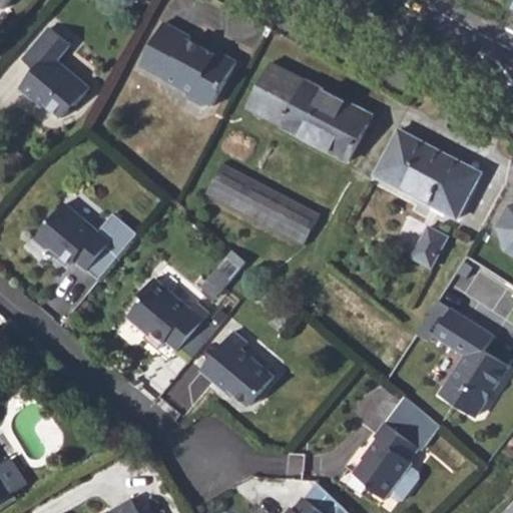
[(0,0),(0,6),(3,9),(9,0),(0,0)]
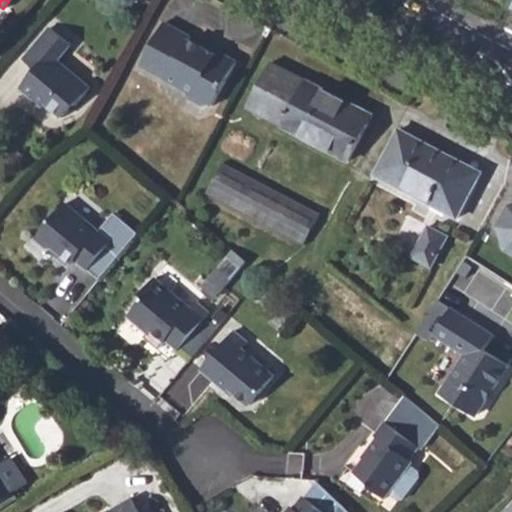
[(189,36),(163,22),(139,66),(187,91),(189,98),(202,105),(209,103),(212,105),(236,60),(215,49),(213,53),(203,48),(187,39),(189,36)]
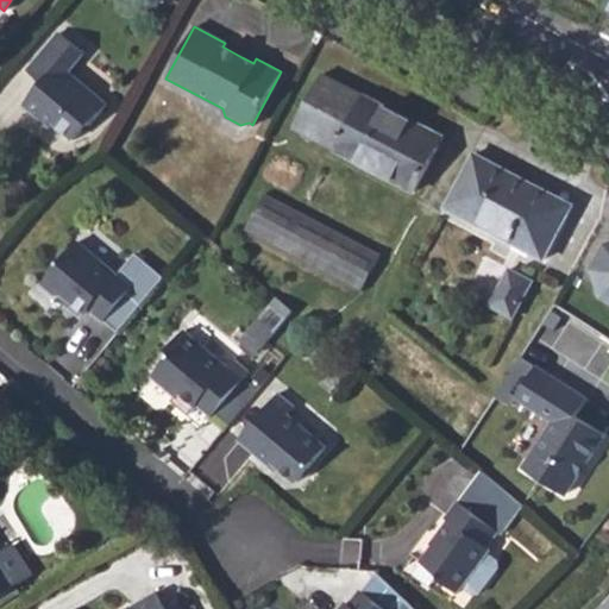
[(67,69),(82,51),(60,31),(27,69),(43,82),(25,104),(51,126),(55,121),(74,137),(87,120),(89,123),(106,102),(69,73),(67,69)]
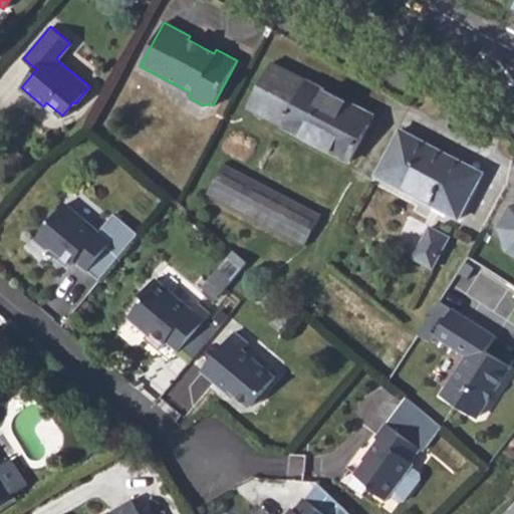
[(56,58),(58,61),(72,45),(69,43),(56,58)]
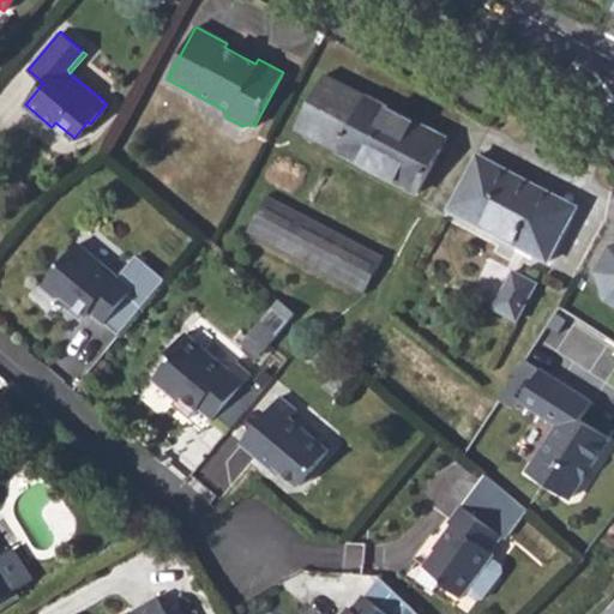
[(258,59),(246,53),(244,58),(256,64),(258,59)]
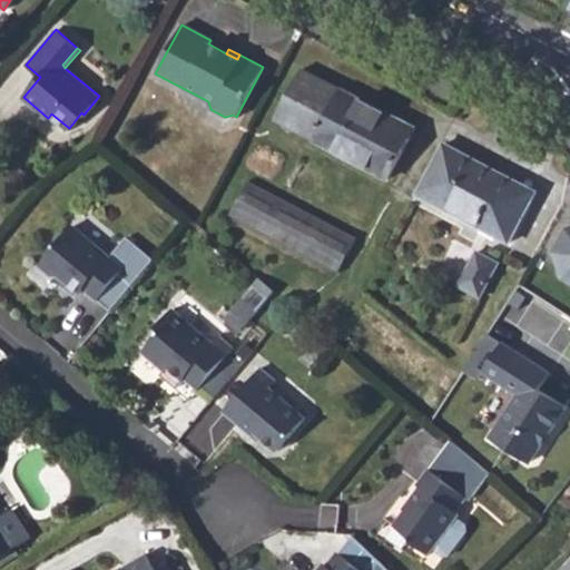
[(387,114),(300,68),(273,118),(389,178),(410,138),(391,128),(393,125),(392,123),(384,119),(387,114)]
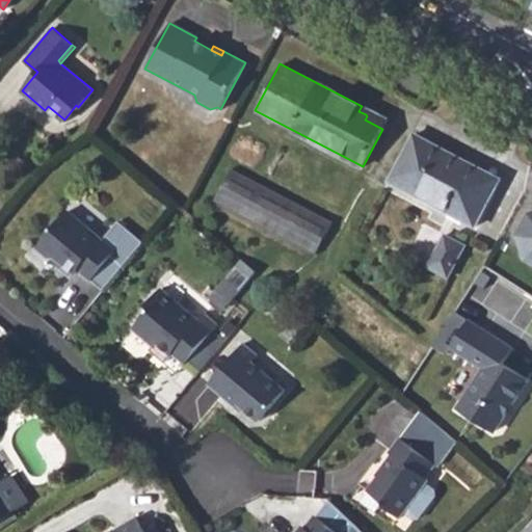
[(362,106),(358,111),(366,114),(367,116),(365,120),(382,129),(388,120),(362,106)]
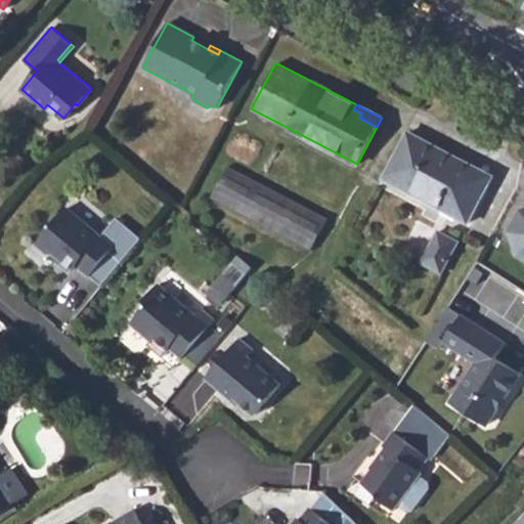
[(469,177),(474,166),(407,130),(383,177),(467,222),(485,185),(469,177)]
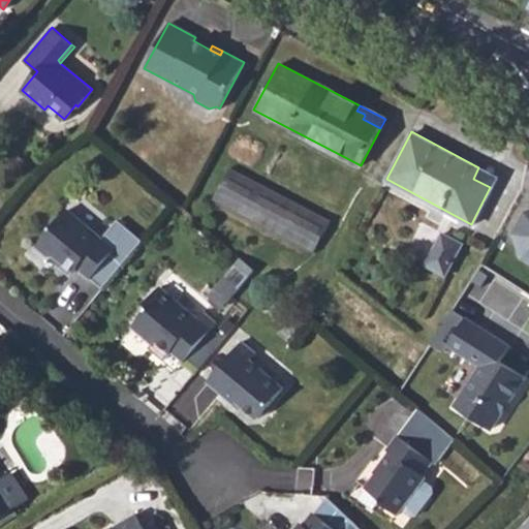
[(175,177),(314,251),(330,220),(191,147),(175,177)]
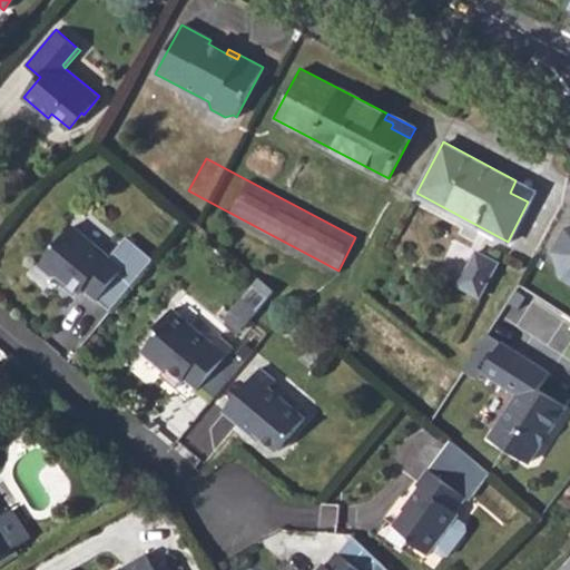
[(510,193),(528,202),(534,190),(516,180),(510,193)]
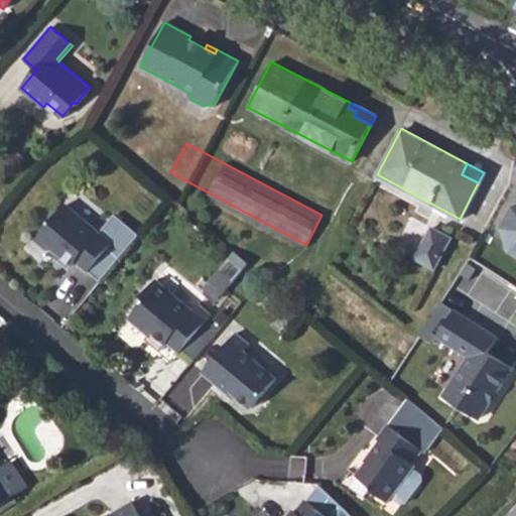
[(49,252),(53,249),(59,255),(74,266),(77,262),(89,272),(115,239),(102,227),(98,231),(67,204),(36,241),(49,252)]
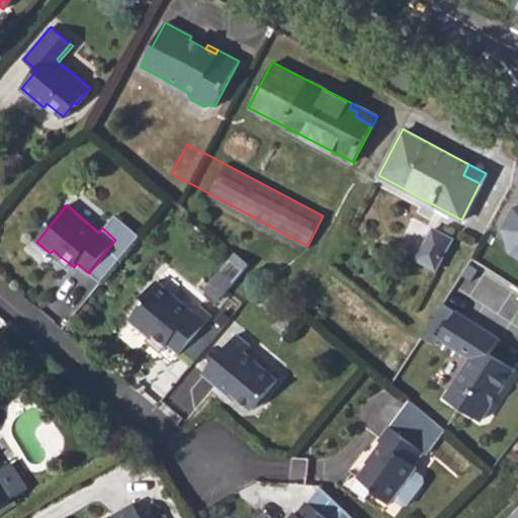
[(502,227),(512,253),(517,256),(517,205),(513,208),(502,227)]
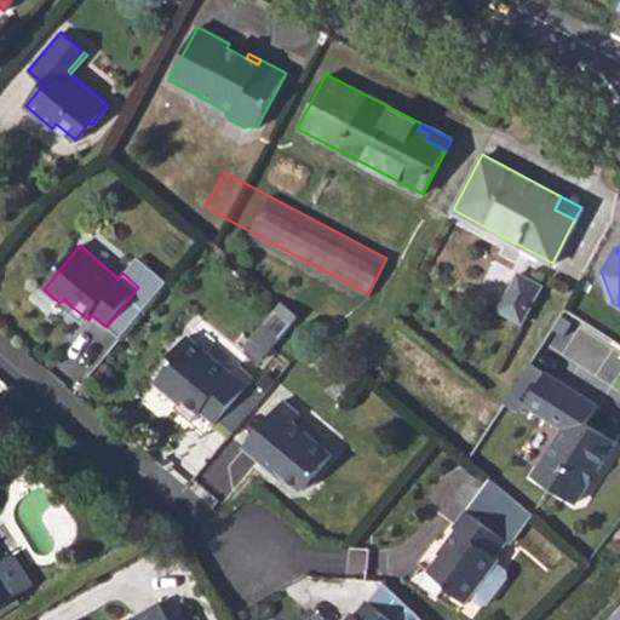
[(122,273),(138,287),(142,282),(126,269),(122,273)]
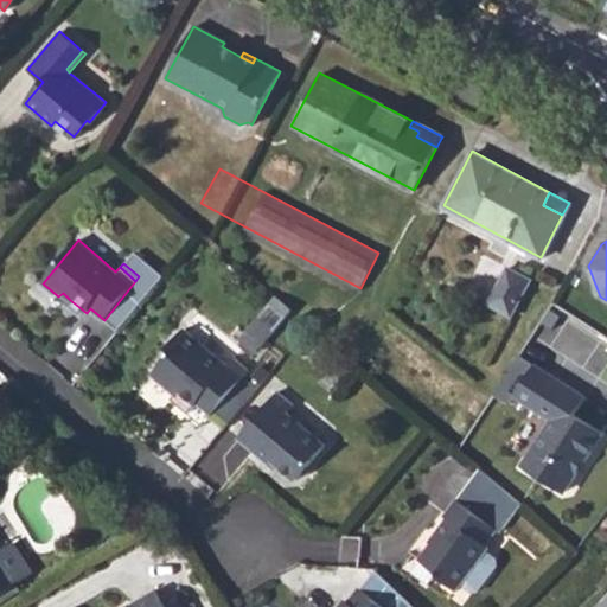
[(486,304),(511,315),(530,280),(505,267),(486,304)]
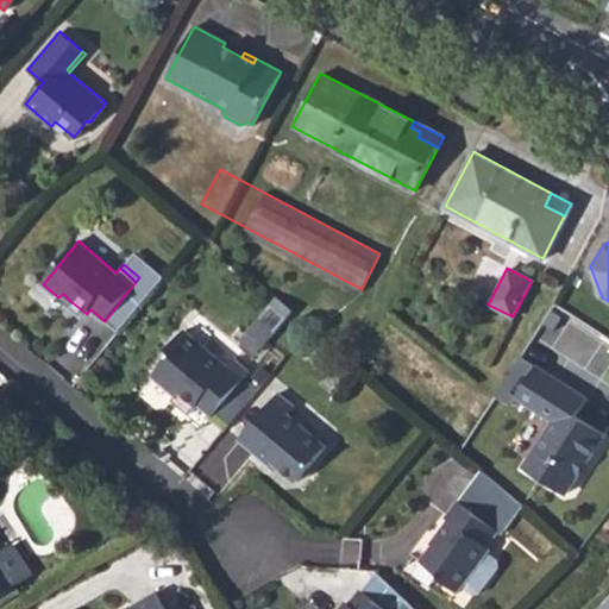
[(58,297),(67,306),(70,301),(63,294),(58,297)]
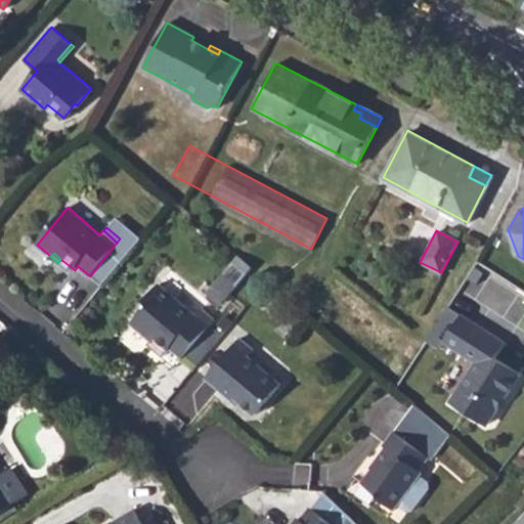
[(232,262),(207,294),(216,301),(242,270),(232,262)]
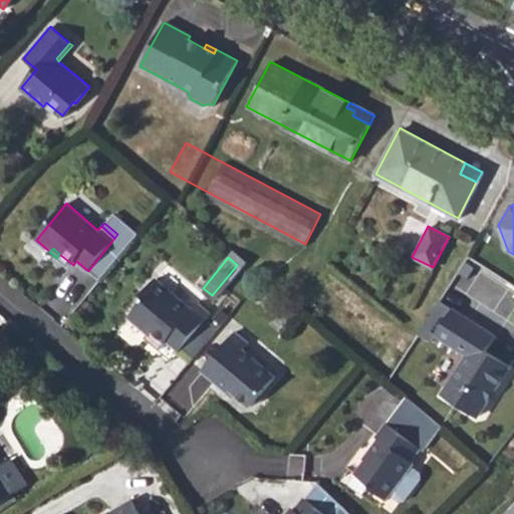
[(208,319),(211,315),(195,302),(191,307),(156,277),(141,295),(144,297),(127,317),(145,331),(148,328),(154,332),(165,342),(167,340),(179,350),(182,347),(194,356),(218,327),(208,319)]
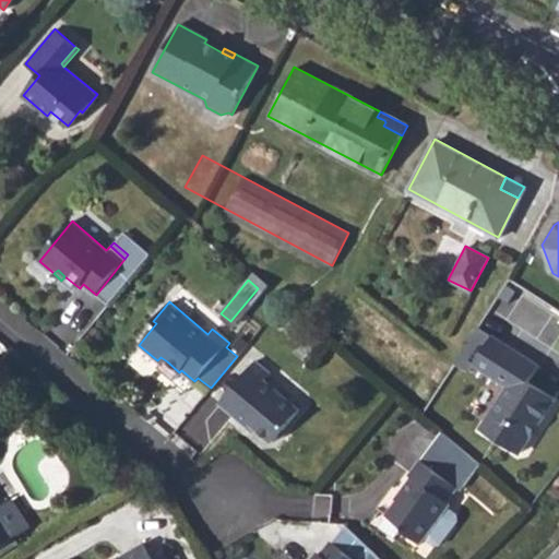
[(538,365),(491,335),(473,365),(507,387),(479,430),(519,453),(523,452),(555,397),(528,381),(538,365)]
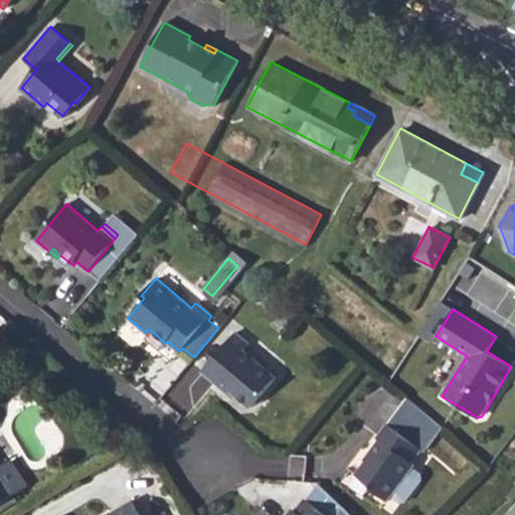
[(145,332),(151,337),(154,333),(148,329),(145,332)]
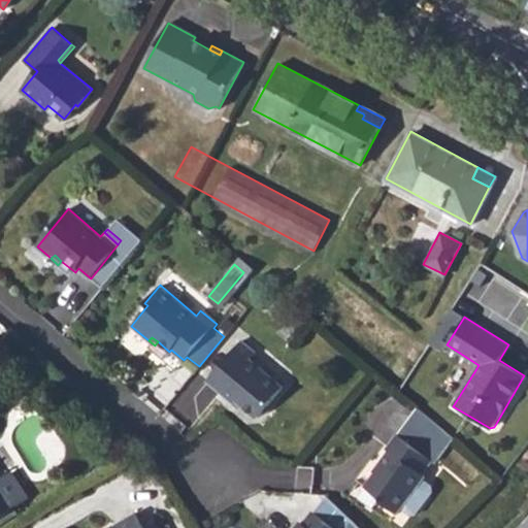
[(237,343),(252,356),(255,353),(239,340),(237,343)]
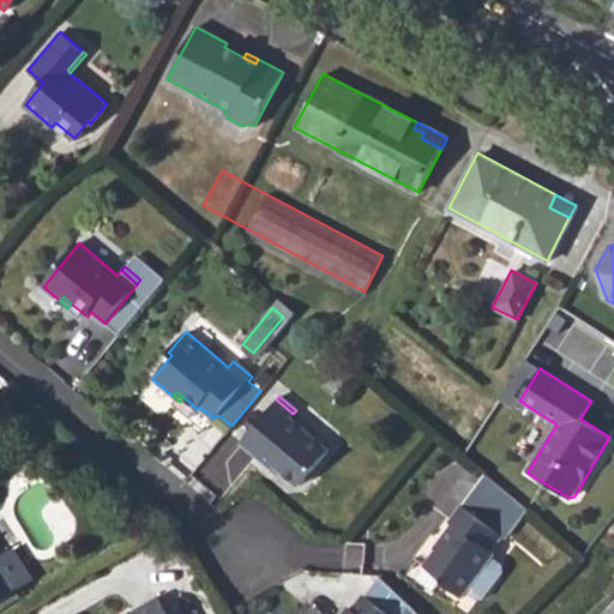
[(240,441),(264,462),(268,458),(276,465),(300,485),(327,451),(289,419),(293,414),(276,399),(240,441)]
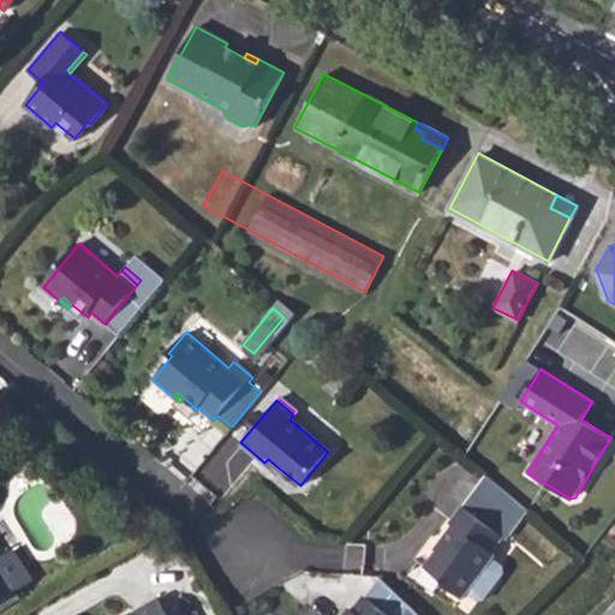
[(7,411),(24,425),(31,418),(15,404),(7,411)]
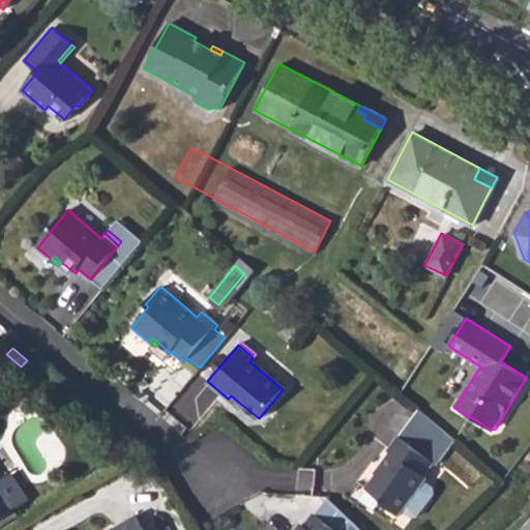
[(228,399),(235,406),(238,402),(231,395),(228,399)]
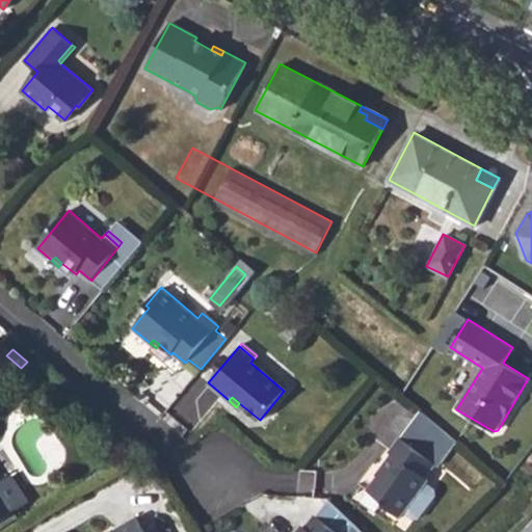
[(421,413),(399,437),(437,466),(439,464),(443,467),(459,446),(421,413)]
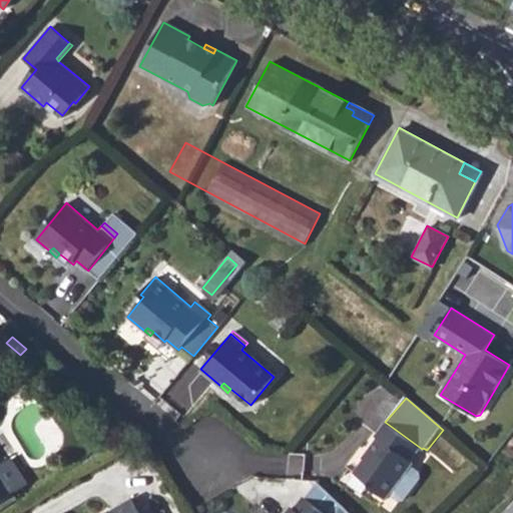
[(364,461),(355,474),(369,484),(368,487),(386,500),(390,494),(399,501),(404,500),(420,478),(419,473),(410,466),(422,449),(385,422),(374,436),(377,438),(367,452),(370,454),(364,461)]
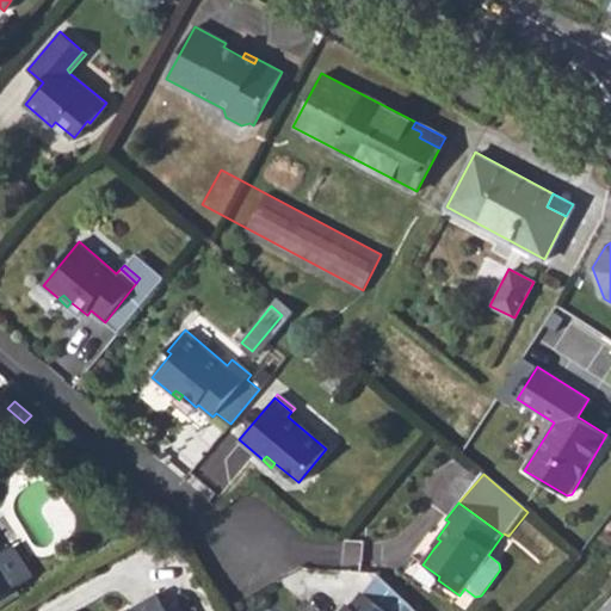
[(431,545),(433,549),(440,541),(437,538),(431,545)]
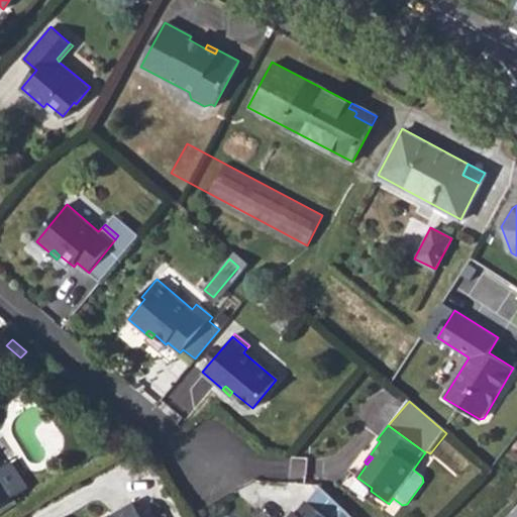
[(0,469),(0,471),(16,495),(28,487),(12,461),(0,469)]
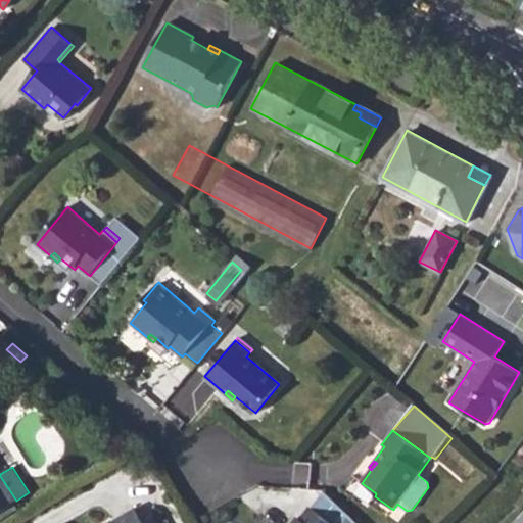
[(0,511),(16,501),(0,476),(0,511)]
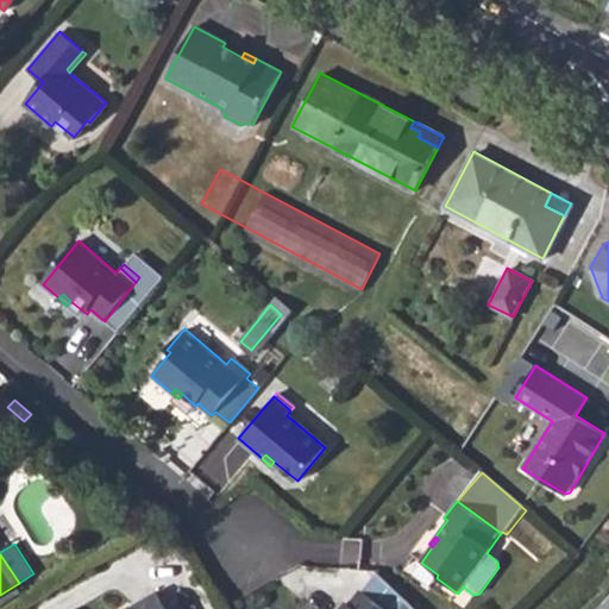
[(384,608),(359,589),(349,603),(345,601),(338,608),(384,608)]
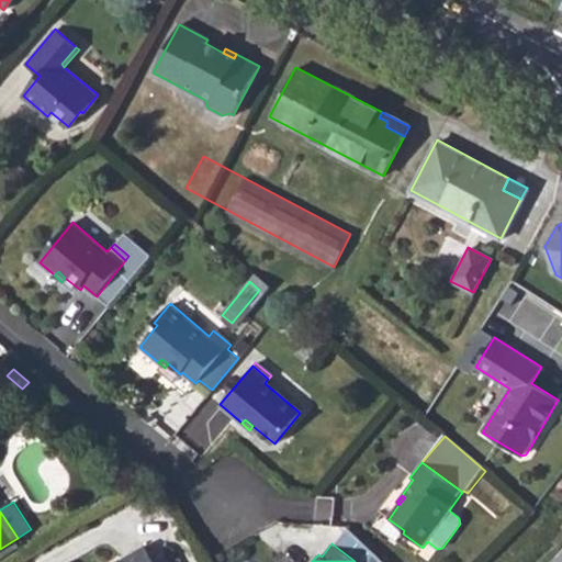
[(150,561),(142,547),(121,560),(122,561),(150,561)]
